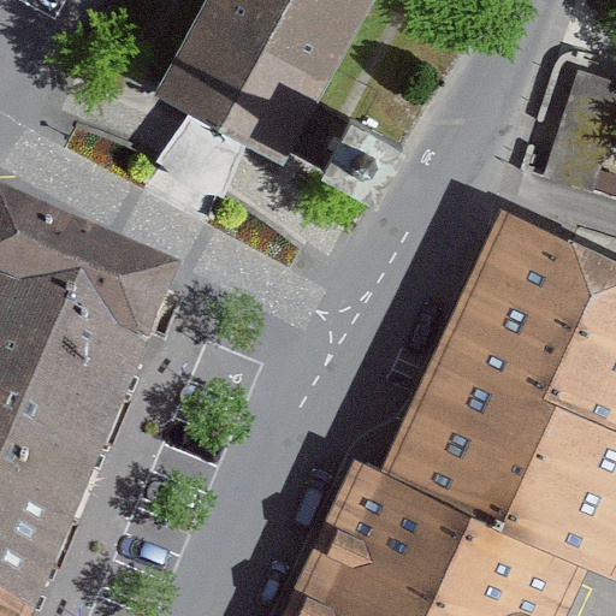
[(207,0),(158,92),(155,95),(218,130),(283,167),(290,155),(373,0),(207,0)]
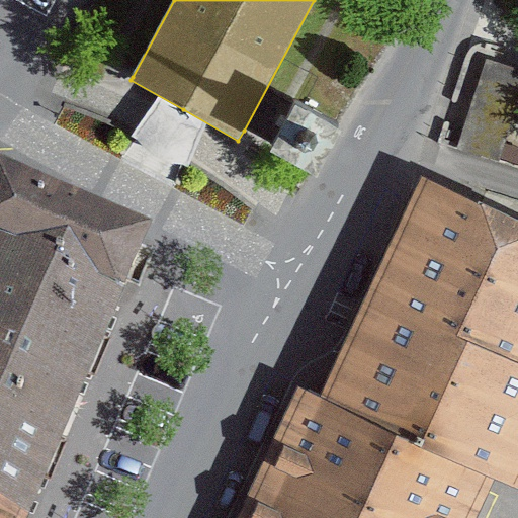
[(517,94),(517,68),(487,59),(460,149),(499,161),(517,94)]
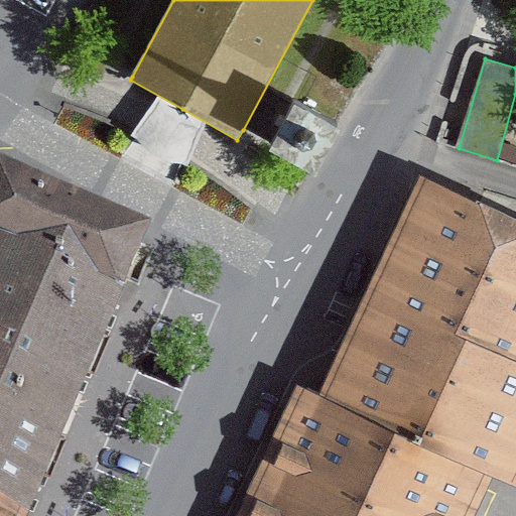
[(338,125),(293,101),(281,123),(269,144),(266,148),(310,173),(335,130),(338,125)]
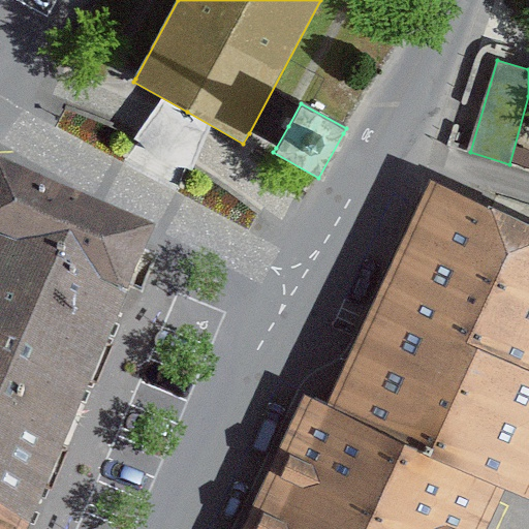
[(148,240),(0,180),(0,248),(123,303),(148,240)]
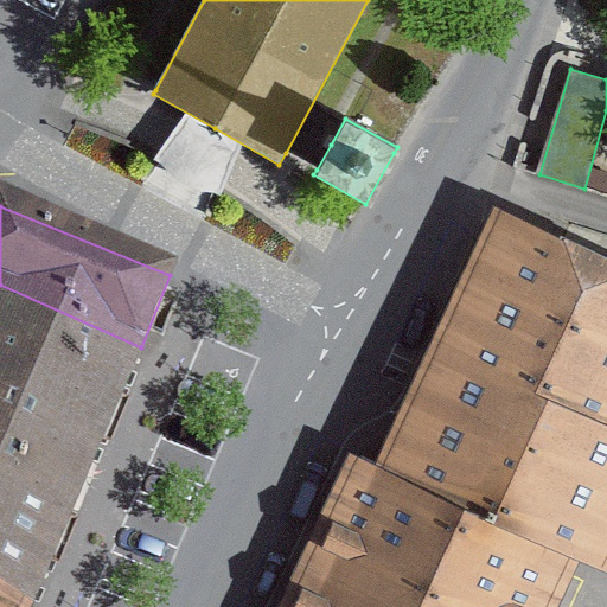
[(382,468),(569,556),(606,474),(606,281),(494,229),(382,468)]
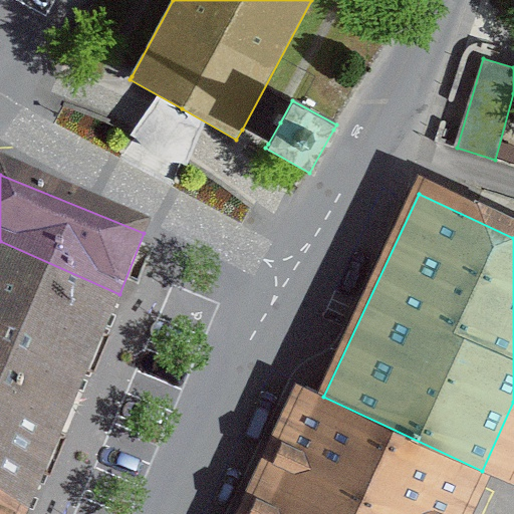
[(0,241),(0,513),(26,513),(119,294),(0,241)]
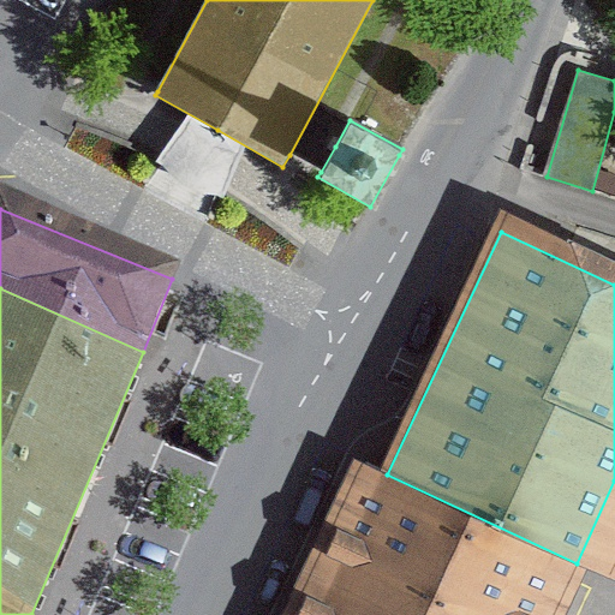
[(298,614),(551,614),(569,578),(577,563),(387,475),(369,466),(298,614)]
